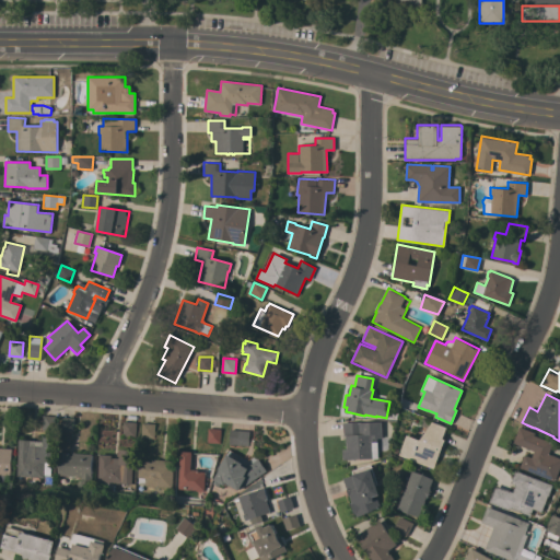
[(55,417),(54,431),(42,430),(43,416),(55,417)]
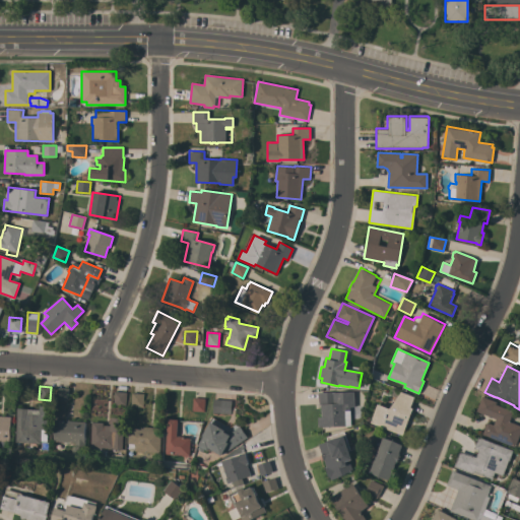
[(68,388),(67,401),(56,400),(57,387),(68,388)]
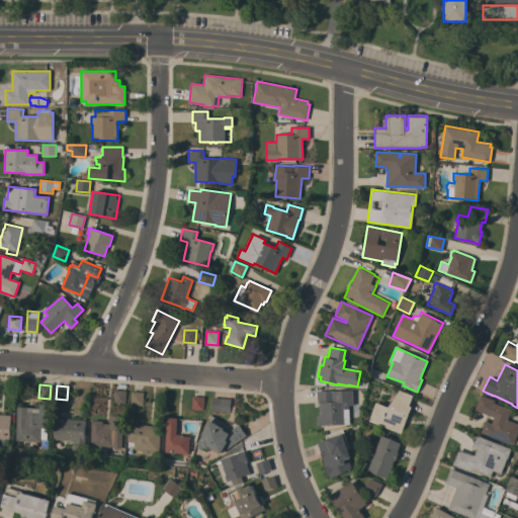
[(125,391),(124,404),(112,403),(113,390),(125,391)]
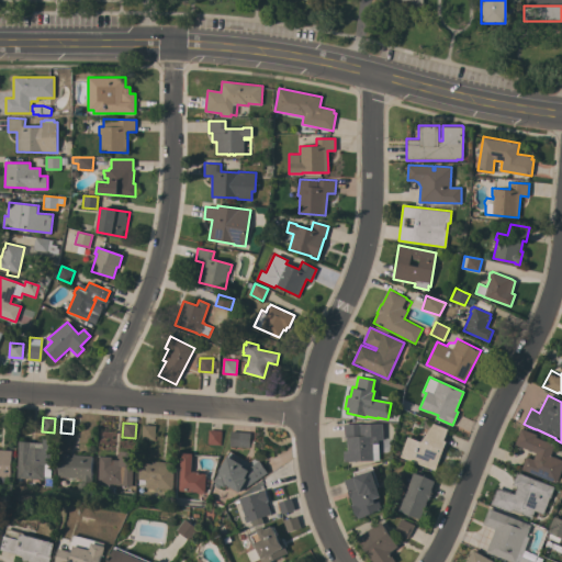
[(344,461),(344,450),(347,450),(347,437),(345,437),(344,424),(360,423),(360,424),(382,423),(383,440),(378,440),(378,444),(379,460),(344,461)]
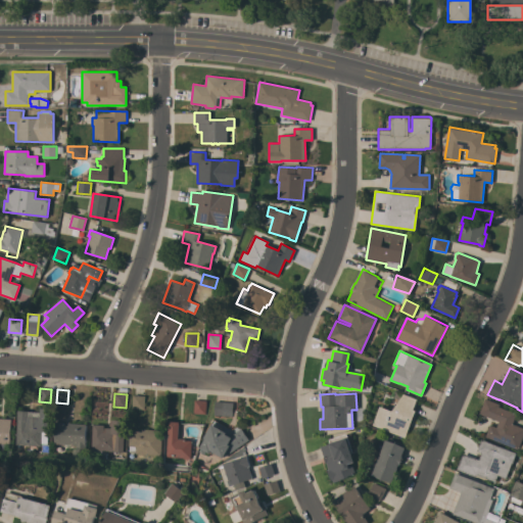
[(403,393),(417,398),(413,410),(415,411),(405,437),(372,425),(379,406),(391,411),(403,393)]
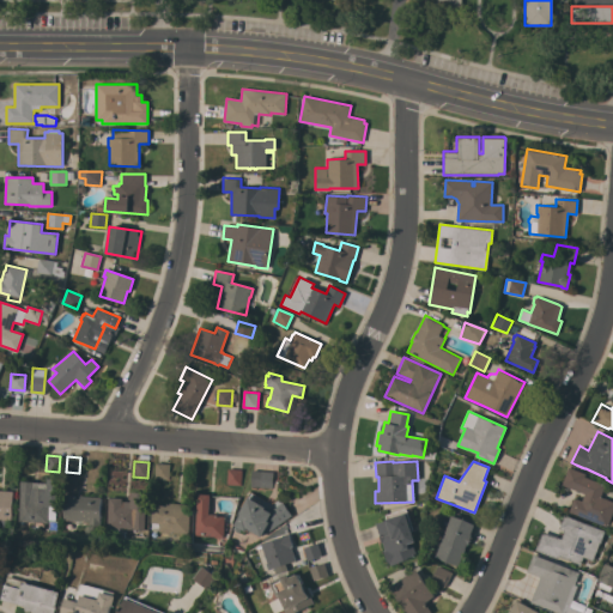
[(169,465),(168,479),(155,479),(155,463),(169,465)]
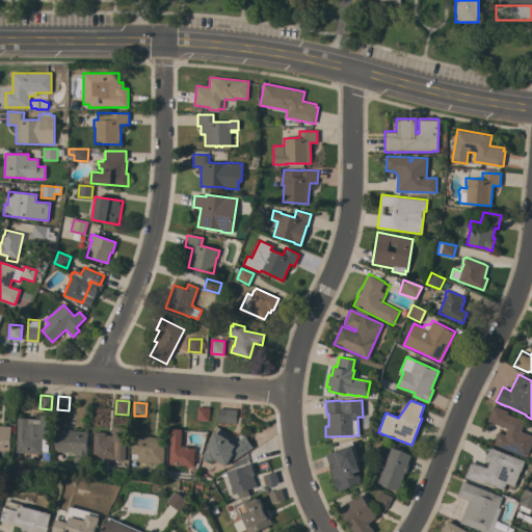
[(494,444),(498,432),(505,434),(507,428),(487,421),(494,405),(508,411),(507,414),(525,421),(521,431),(531,434),(531,444),(527,457),(494,444)]
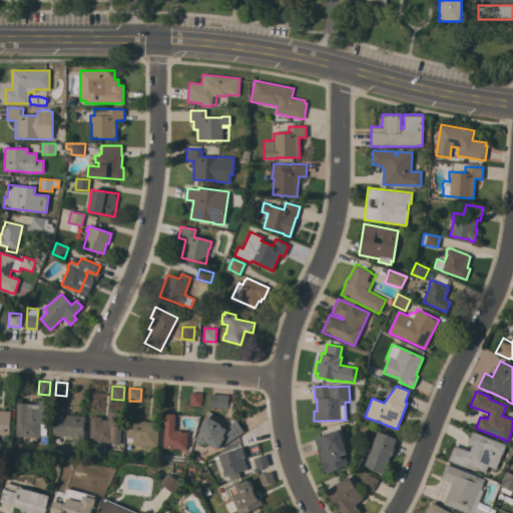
[(201,393),(200,407),(189,406),(190,392),(201,393)]
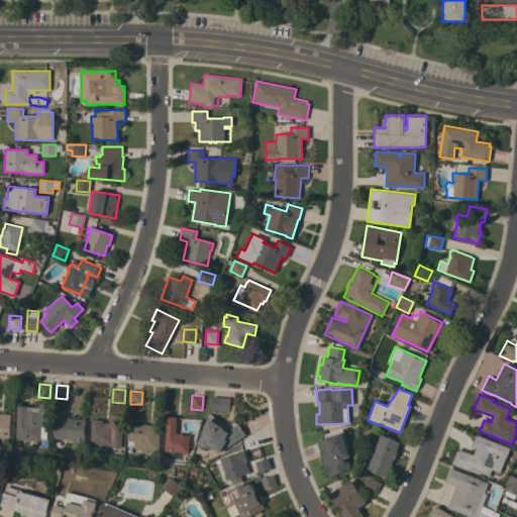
[(230,398),(229,411),(211,410),(212,397),(230,398)]
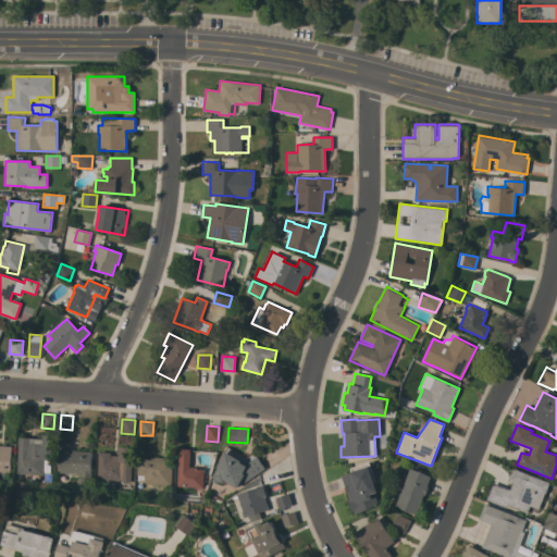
[(16,473),(19,437),(42,438),(42,435),(53,435),(51,460),(44,460),(42,475),(16,473)]
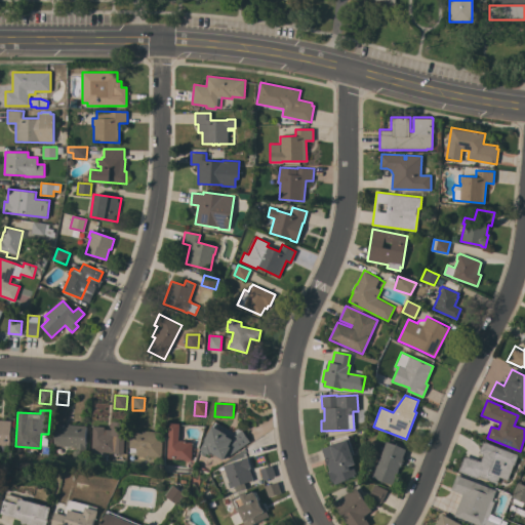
[(0,444),(0,419),(11,420),(9,445),(0,444)]
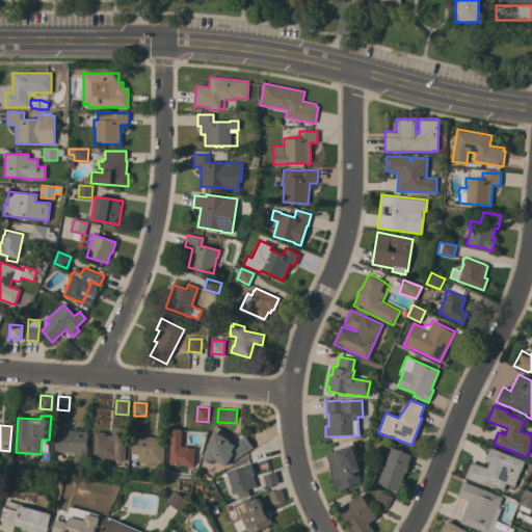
[(124,460),(103,458),(103,460),(108,460),(107,467),(92,466),(94,457),(92,457),(95,431),(105,432),(105,434),(112,435),(113,427),(127,428),(124,460)]
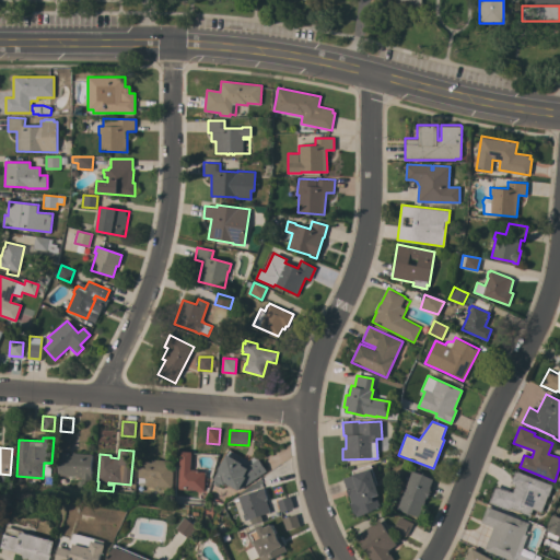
[(181,451),(191,452),(190,469),(201,470),(201,471),(205,471),(203,491),(202,491),(202,492),(196,491),(196,490),(177,489),(181,451)]
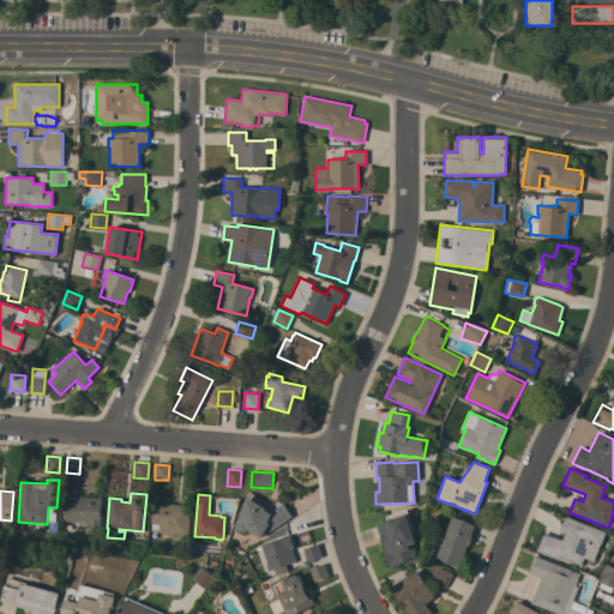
[(62,521),(64,498),(66,498),(66,495),(74,497),(74,499),(79,499),(79,497),(101,498),(98,527),(88,527),(88,523),(62,521)]
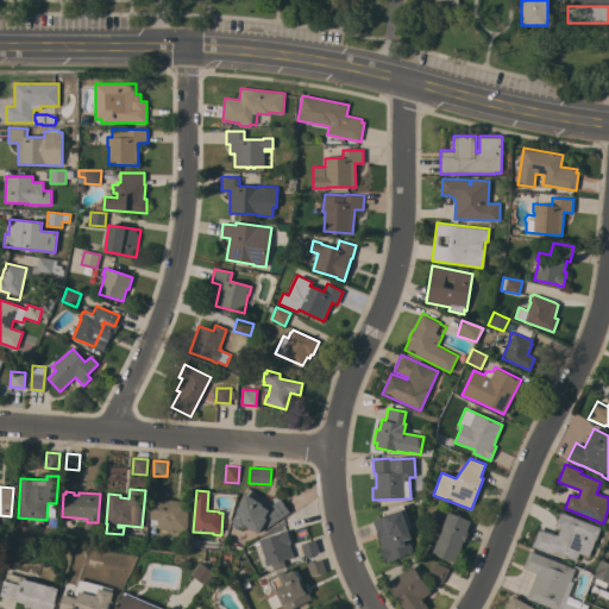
[(246,494),(264,503),(264,504),(269,507),(281,500),(289,512),(259,532),(259,533),(245,526),(244,528),(240,526),(238,529),(231,526),(233,522),(232,521),(239,510),(237,509),(246,494)]
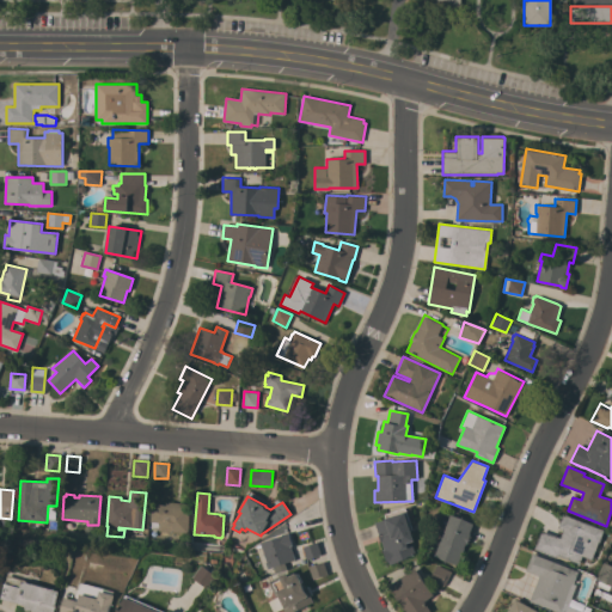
[(188,503),(188,507),(189,507),(187,533),(167,532),(167,533),(160,532),(160,531),(158,531),(159,522),(151,521),(152,503),(165,505),(166,502),(188,503)]
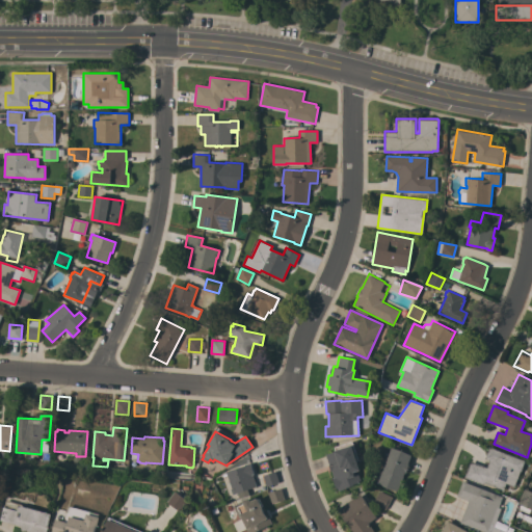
[(358,459),(356,460),(360,470),(357,471),(360,480),(356,481),(357,482),(353,483),(353,484),(339,491),(338,488),(336,489),(333,478),(334,477),(331,471),(330,471),(325,454),(336,451),(335,447),(352,441),(358,459)]
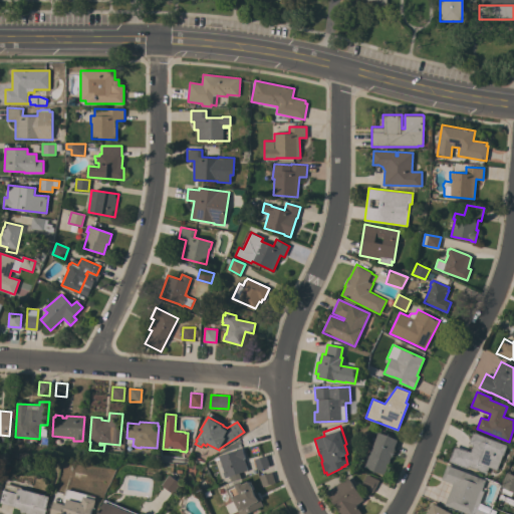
[(364,466),(378,432),(379,433),(381,429),(398,436),(395,449),(392,456),(391,456),(383,474),(364,466)]
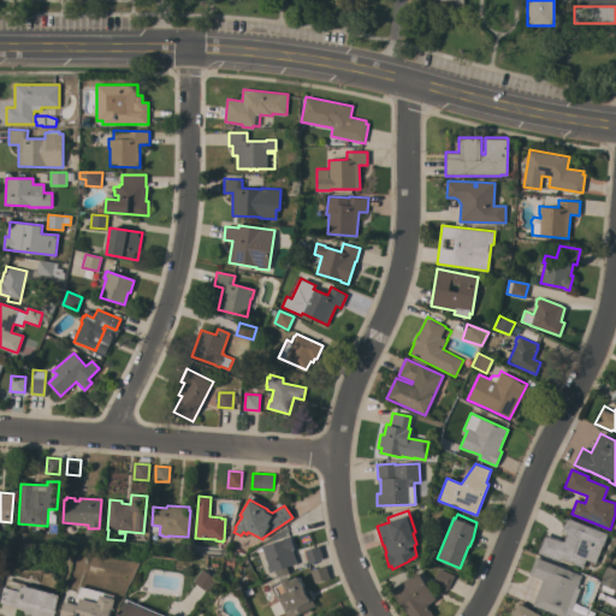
[(564,542),(567,533),(562,531),(567,517),(608,533),(603,546),(602,546),(596,563),(586,560),(582,568),(561,558),(560,562),(537,552),(545,534),(564,542)]
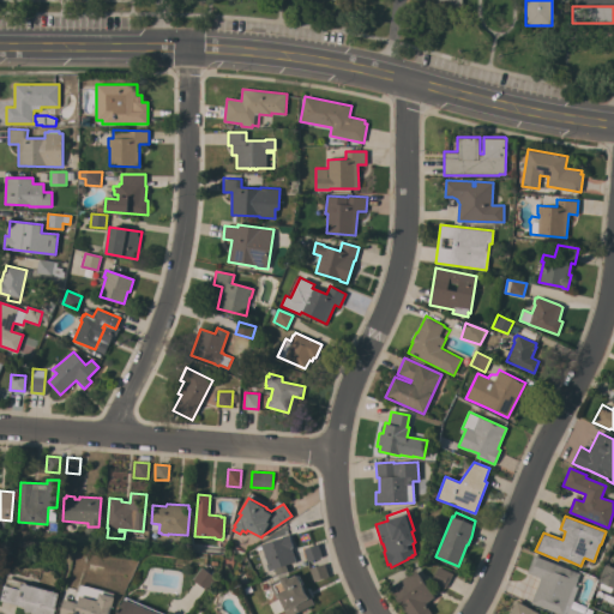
[(260,545),(283,537),(283,536),(289,535),(293,547),(292,548),(295,561),(286,565),(288,572),(276,576),(274,569),(268,571),(265,564),(266,564),(260,545)]
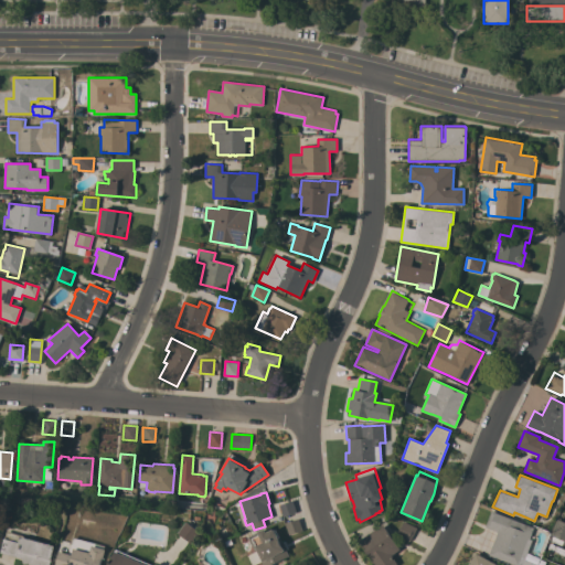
[(296,512),(283,516),(279,504),(292,500),(296,512)]
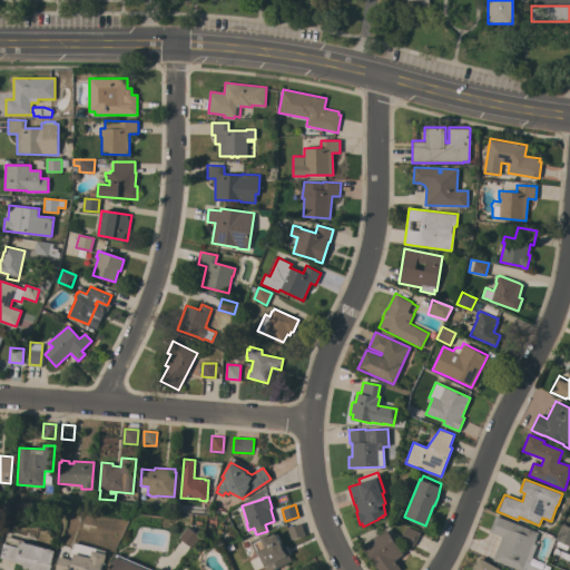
[(502,537),(490,531),(497,516),(538,532),(533,543),(537,544),(529,564),(542,569),(519,569),(500,562),(493,560),(502,537)]
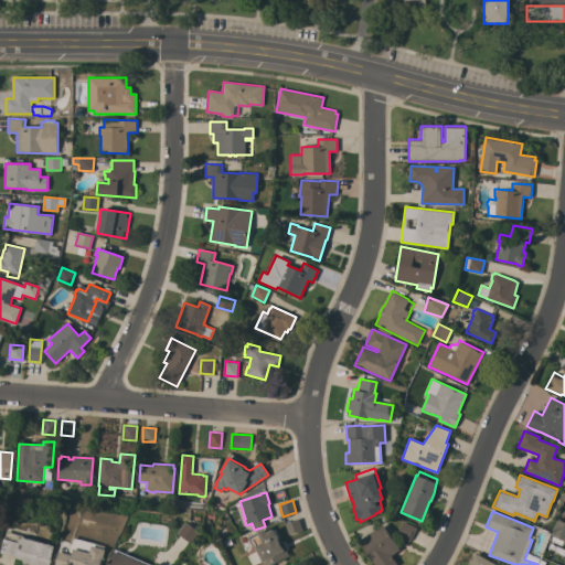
[(302,531),(288,535),(285,523),(298,519),(302,531)]
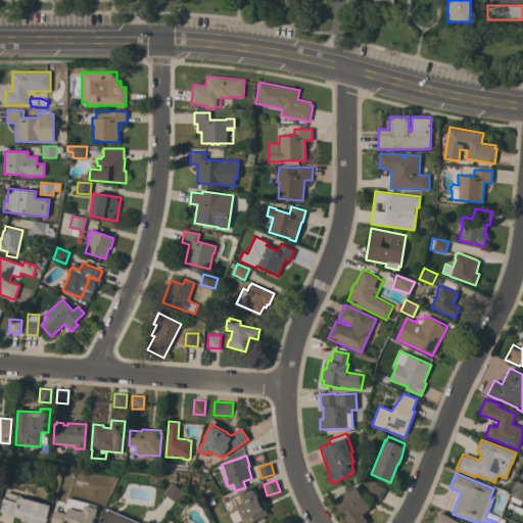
[(522,501),(510,495),(516,481),(522,483),(522,501)]
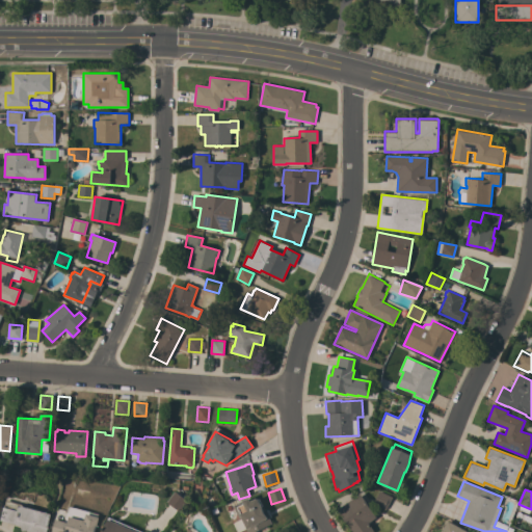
[(179,511),(167,502),(176,490),(187,500),(179,511)]
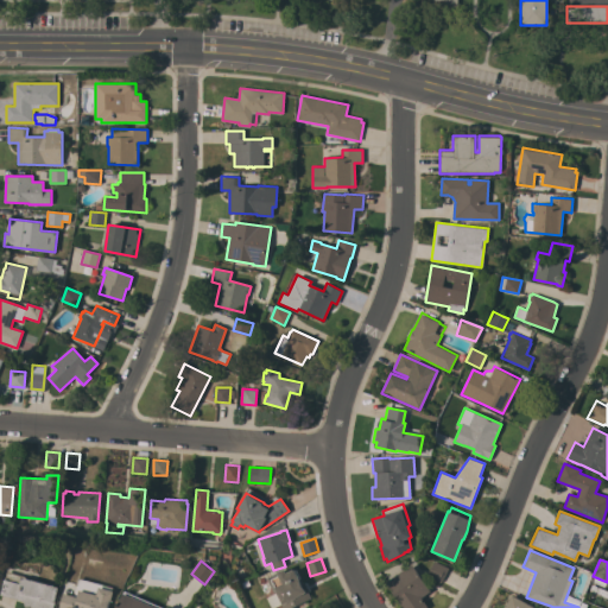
[(448,568),(441,583),(426,576),(435,561),(448,568)]
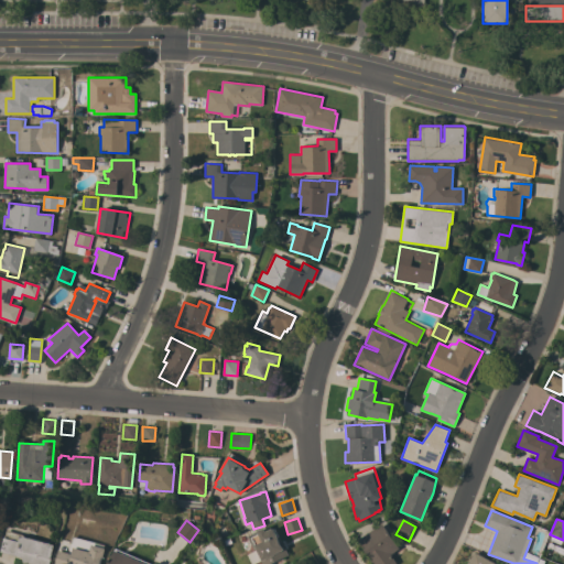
[(373,563),(358,540),(382,523),(399,549),(391,554),(397,563),(394,563),(373,563)]
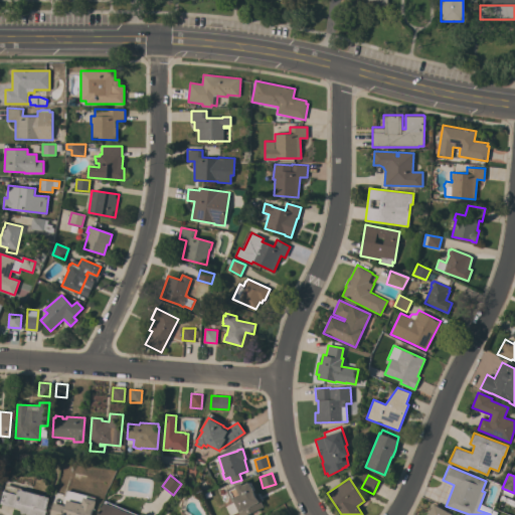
[(228,488),(228,489),(236,484),(236,483),(242,481),(244,485),(249,482),(254,490),(258,494),(259,493),(263,500),(261,501),(264,506),(246,514),(239,514),(237,512),(231,514),(229,514),(225,506),(232,503),(225,490),(228,488)]
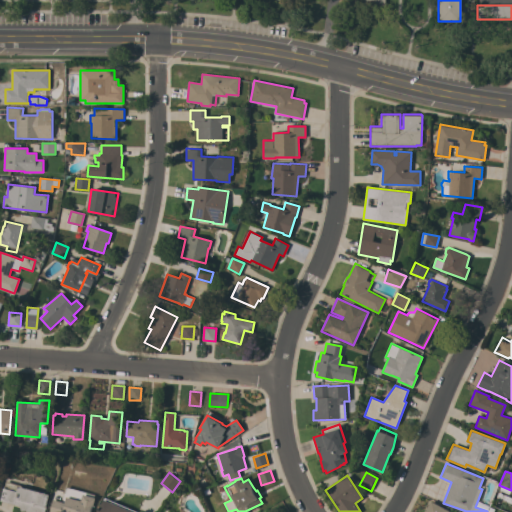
[(35,490),(50,495),(45,511),(28,511),(20,510),(21,506),(2,501),(5,488),(9,489),(10,486),(6,485),(7,481),(35,489),(35,490)]
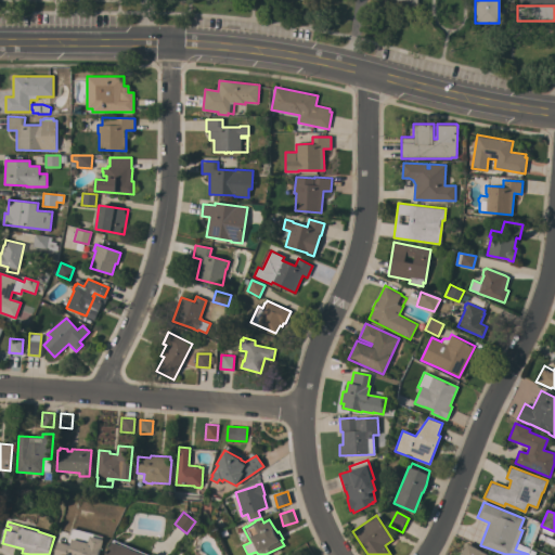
[(54,554),(59,542),(71,545),(73,539),(88,543),(90,536),(104,540),(101,550),(100,549),(98,554),(54,554)]
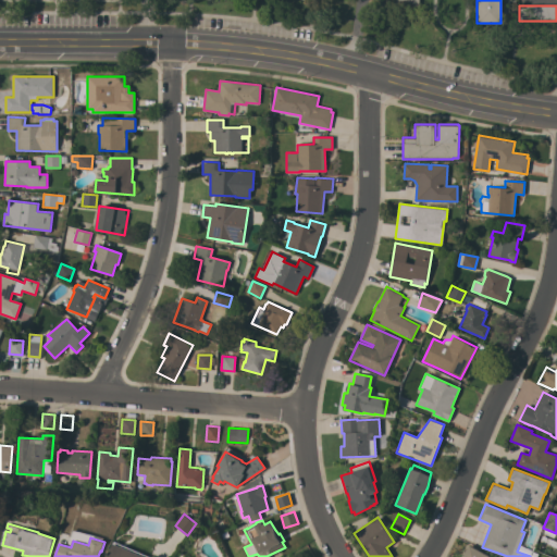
[(107,556),(113,543),(144,556),(107,556)]
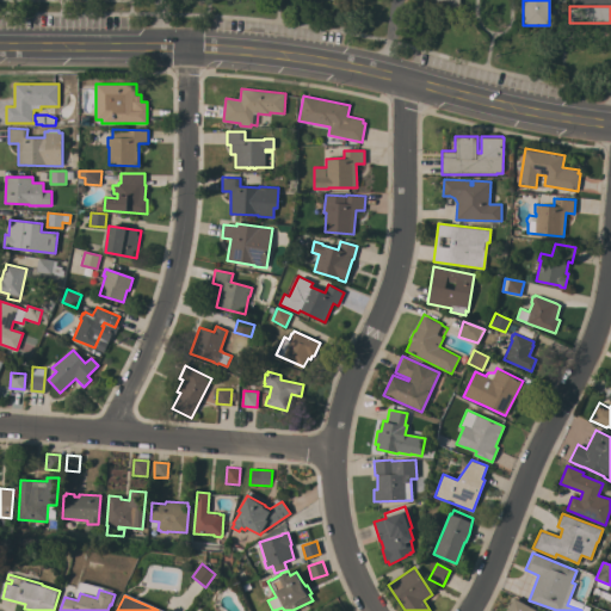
[(537,610),(506,610),(513,598),(537,610)]
